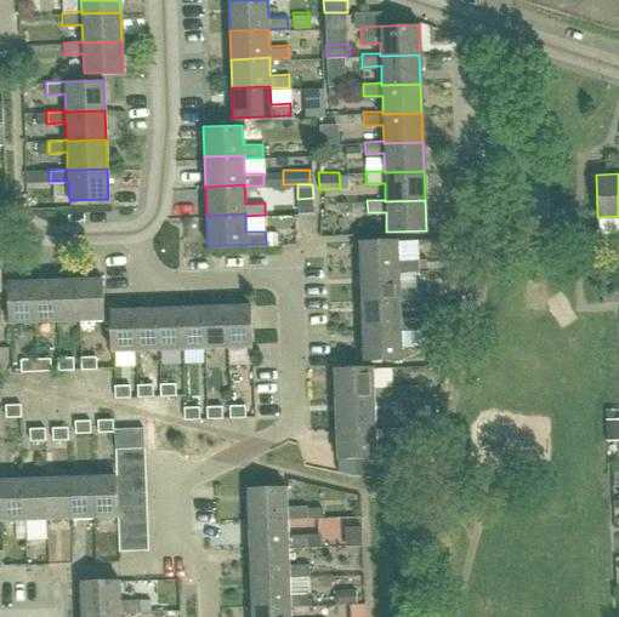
[(398,269),(398,270),(418,269),(418,257),(398,258),(397,238),(358,239),(359,270),(398,269)]
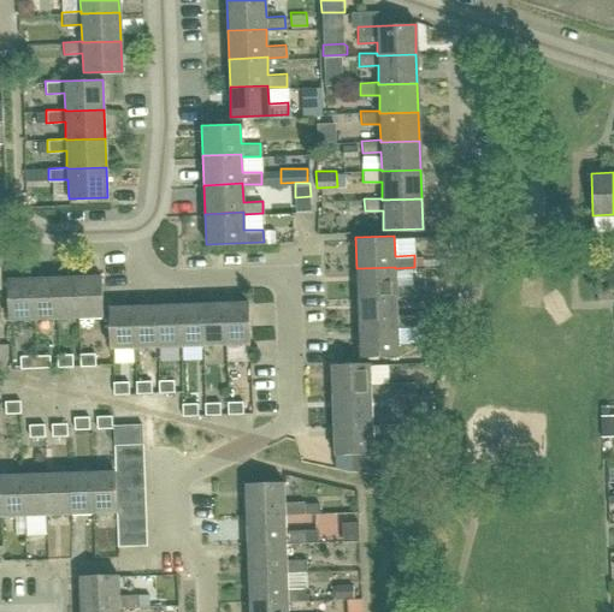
[(415,297),(415,284),(395,285),(395,268),(395,267),(356,268),(358,297),(396,296),(396,297),(415,297)]
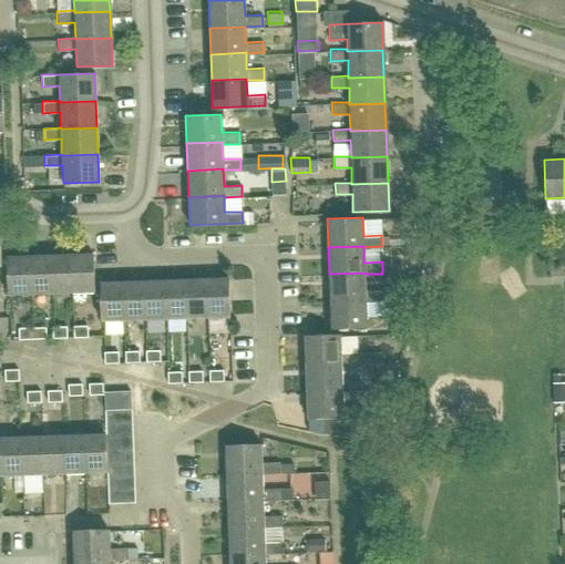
[(70,254),(71,291),(93,291),(92,253),(70,254)]
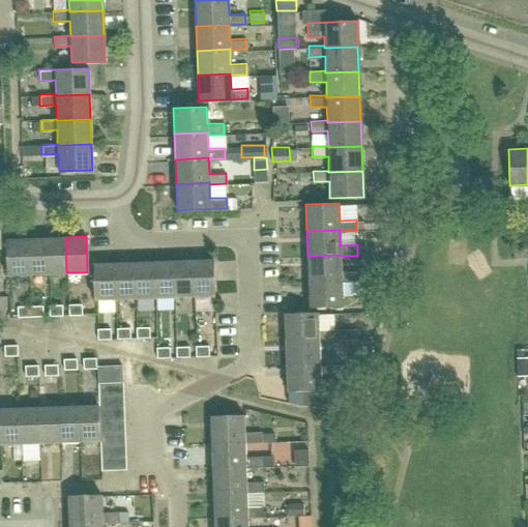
[(48,273),(66,272),(65,237),(47,238),(48,273)]
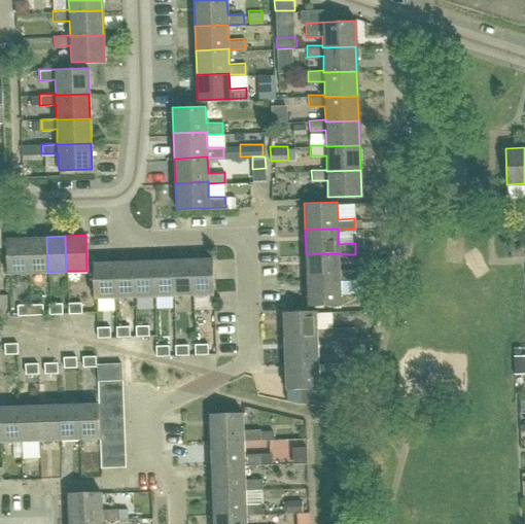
[(7,273),(28,272),(27,237),(6,238),(7,273)]
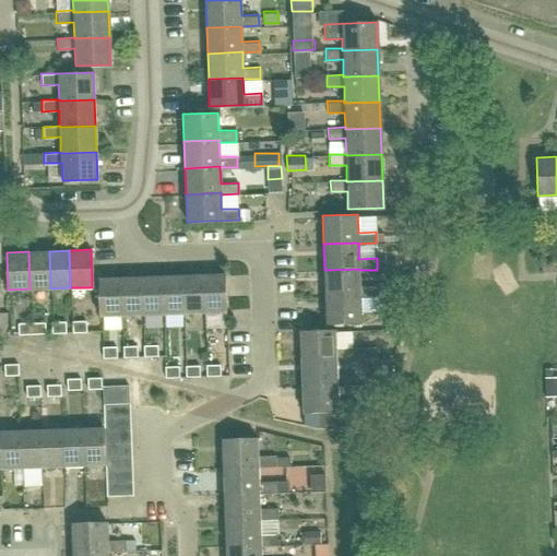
[(30,288),(50,288),(49,251),(28,251),(30,288)]
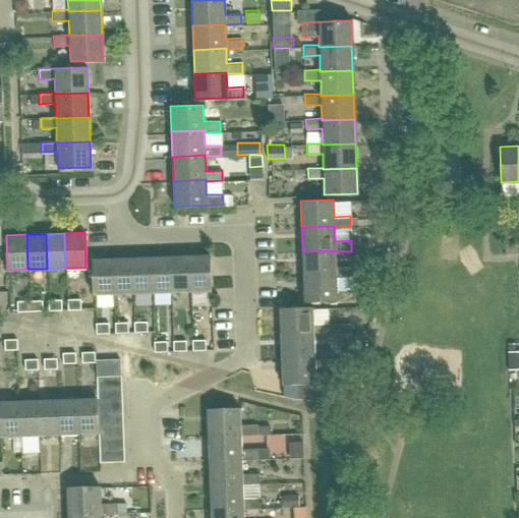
[(351,240),(351,251),(367,250),(367,240),(351,240)]
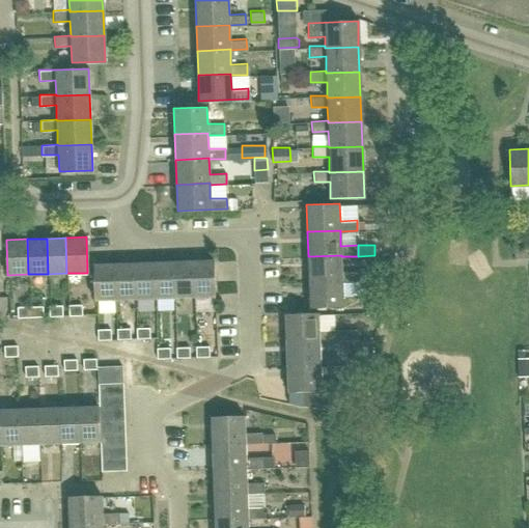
[(513,258),(526,257),(526,247),(513,248),(513,258)]
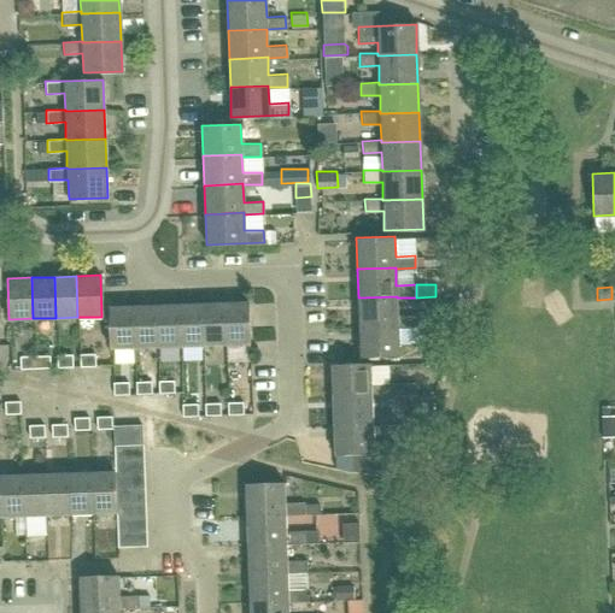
[(358,326),(398,325),(398,328),(417,326),(416,313),(397,314),(397,298),(397,296),(358,298),(358,326)]
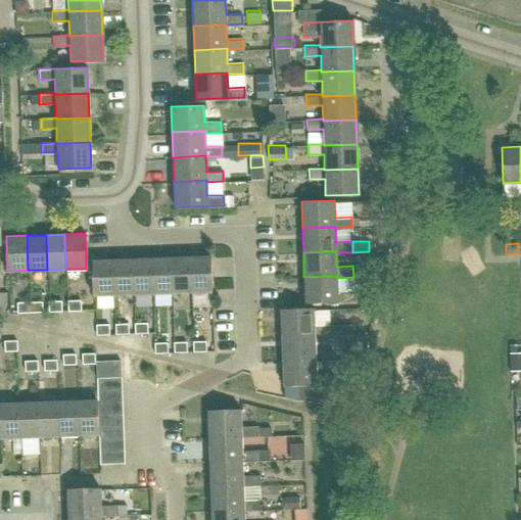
[(189,256),(190,292),(210,291),(209,255),(189,256)]
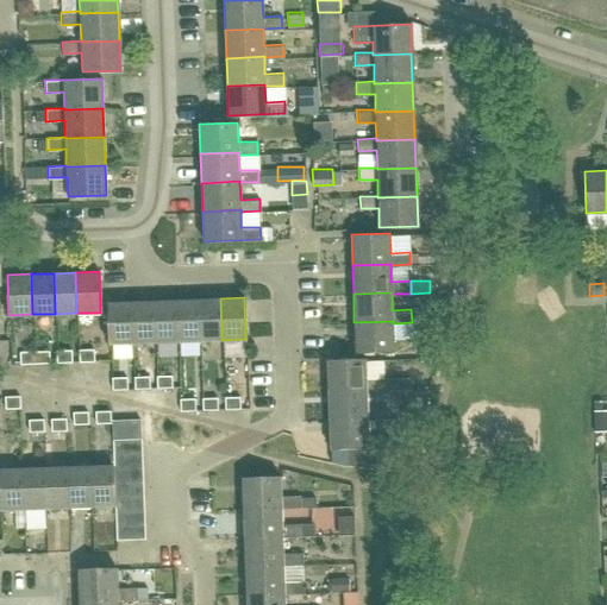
[(199,340),(221,340),(220,298),(198,300),(199,340)]
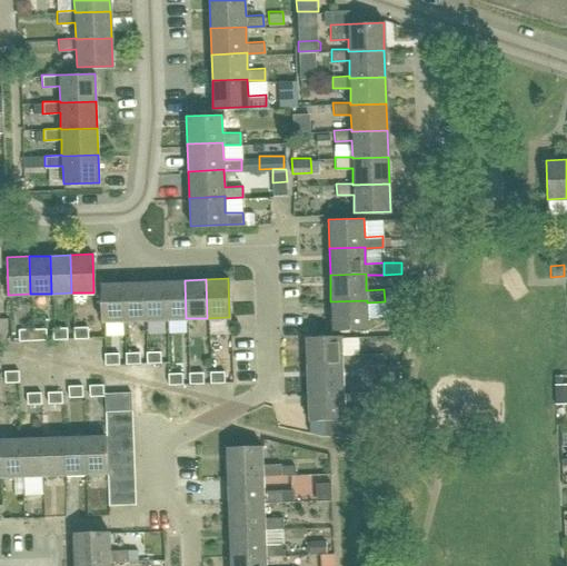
[(145,319),(166,319),(165,280),(143,281),(145,319)]
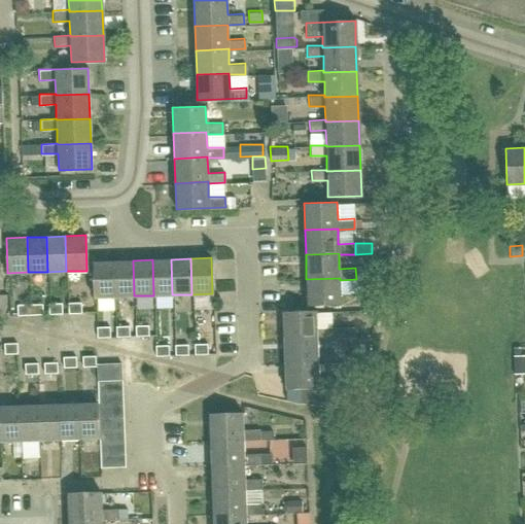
[(153,295),(172,294),(171,259),(152,259),(153,295)]
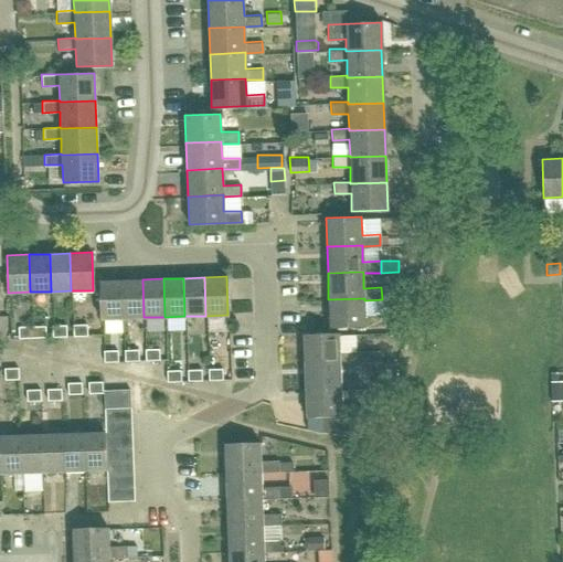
[(123,318),(144,317),(142,279),(121,281),(123,318)]
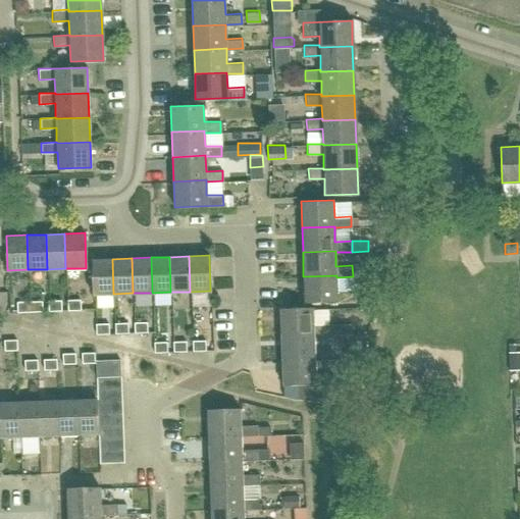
[(93,295),(113,294),(112,259),(92,259),(93,295)]
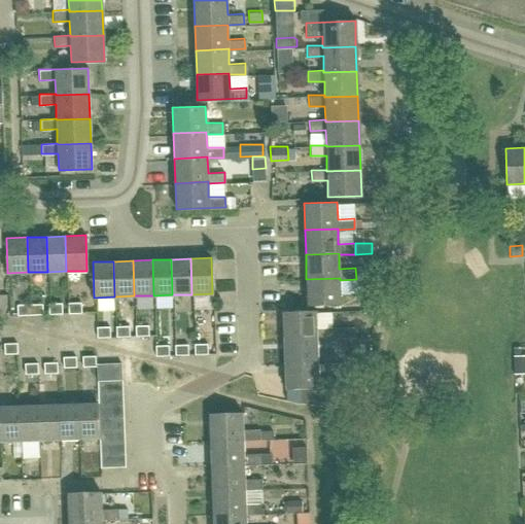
[(340,294),(340,280),(340,278),(306,279),(307,305),(340,304),(357,304),(357,293),(340,294)]
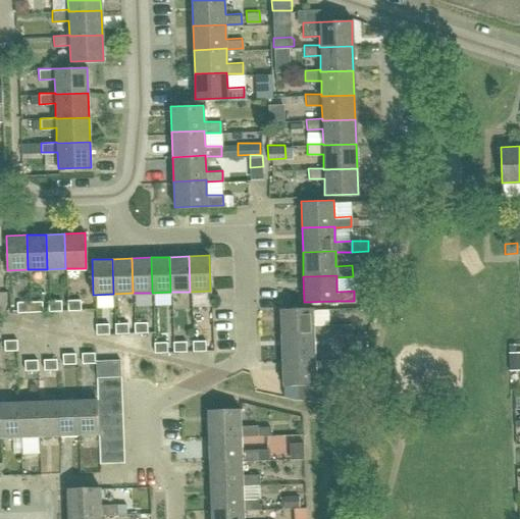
[(67,309),(81,309),(80,298),(67,299),(67,309)]
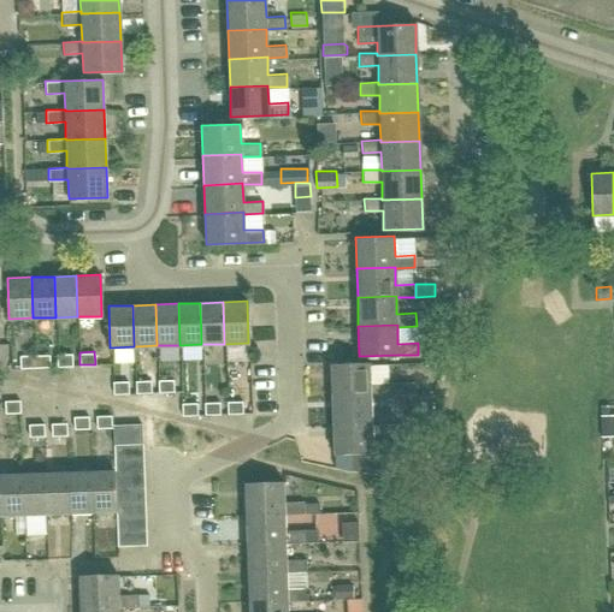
[(58,366),(72,364),(72,352),(57,354),(58,366)]
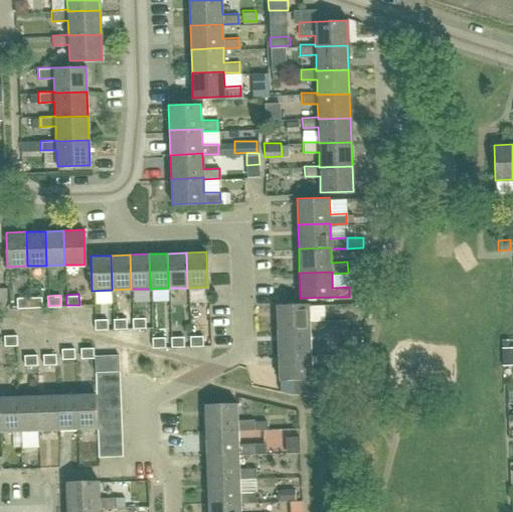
[(17,307),(29,306),(29,296),(16,296),(17,307)]
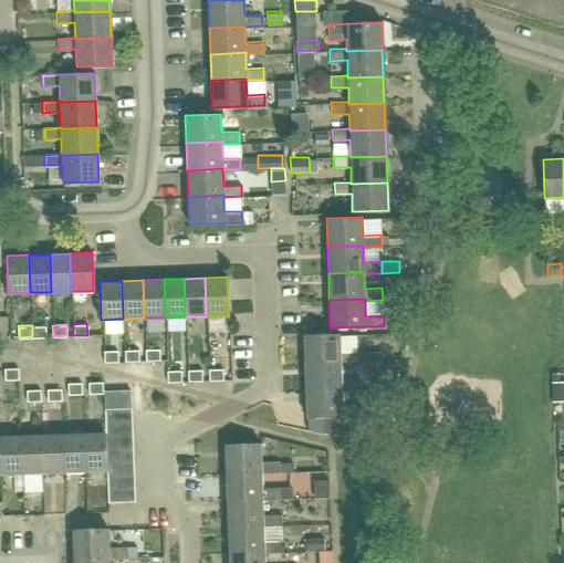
[(32,325),(32,336),(45,336),(45,325),(32,325)]
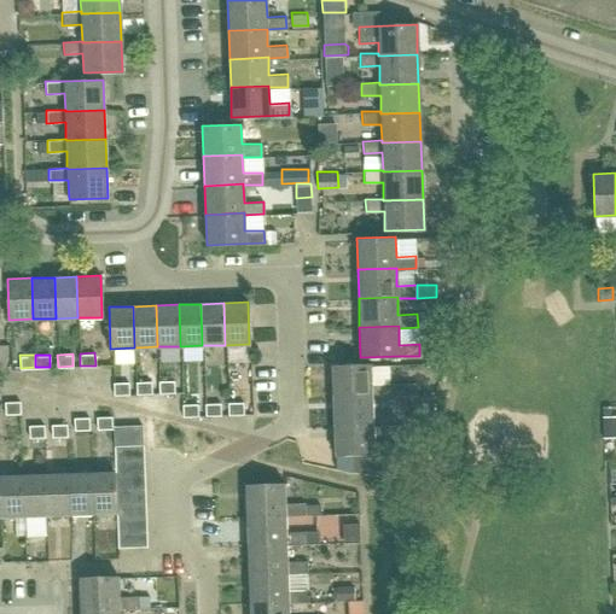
[(414,395),(414,382),(371,384),(371,364),(332,366),(332,396),(372,395),(371,396),(414,395)]
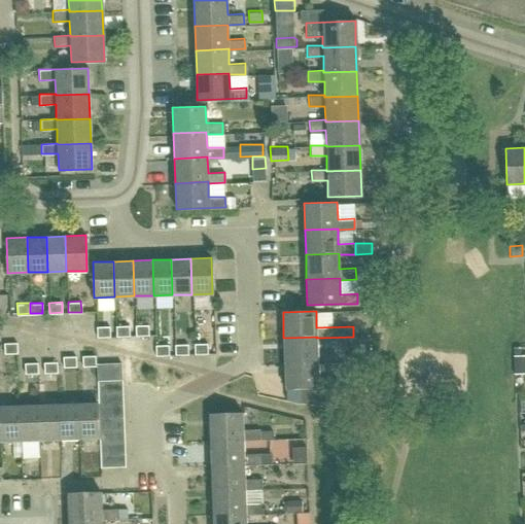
[(136,336),(148,335),(147,324),(135,324),(136,336)]
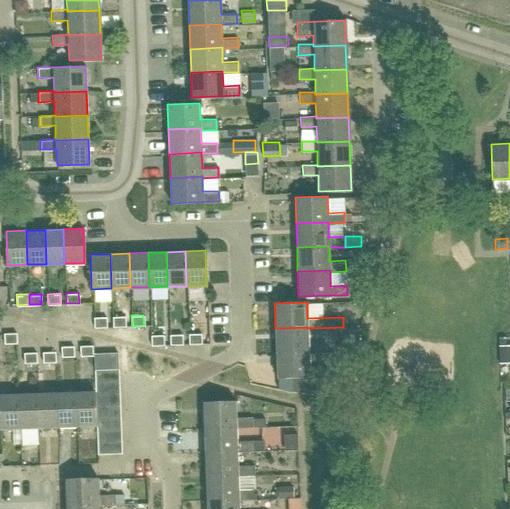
[(94,327),(106,327),(106,316),(94,317),(94,327)]
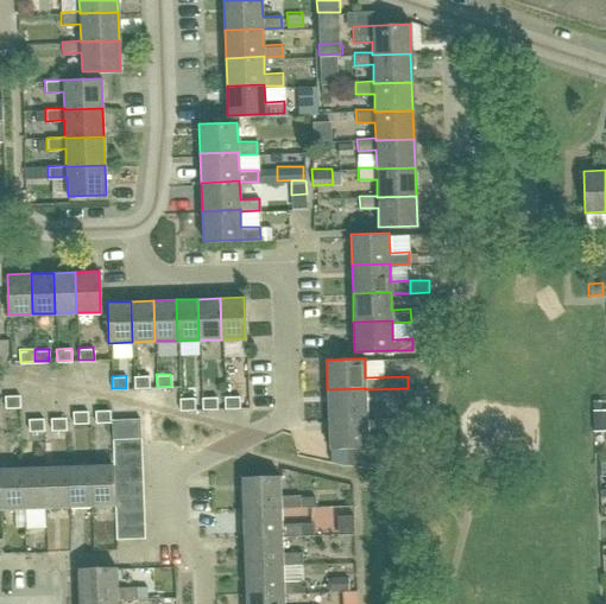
[(134,388),(149,387),(149,375),(134,375),(134,388)]
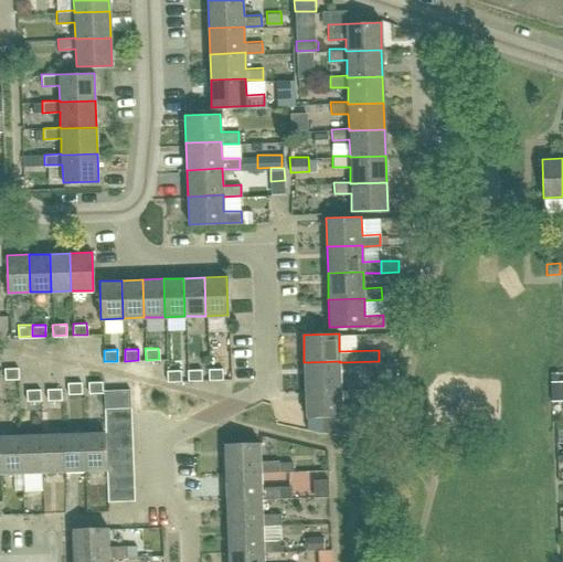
[(340,378),(339,362),(340,361),(304,362),(305,389),(340,388),(340,389),(358,389),(358,377),(340,378)]
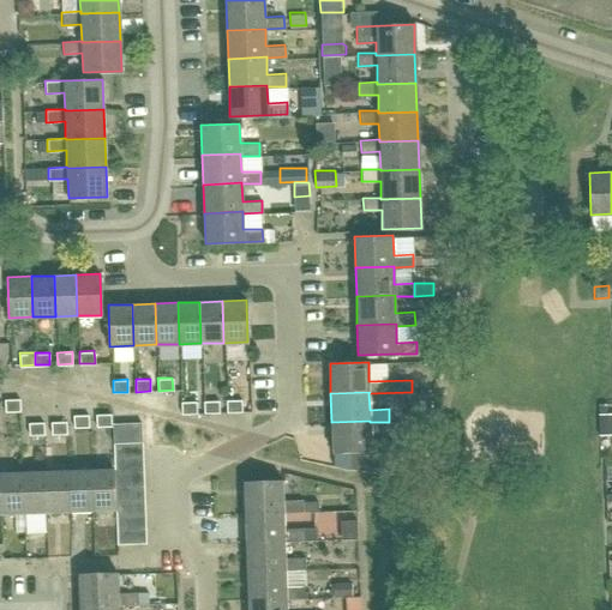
[(415,415),(426,414),(430,414),(429,392),(414,392),(415,415)]
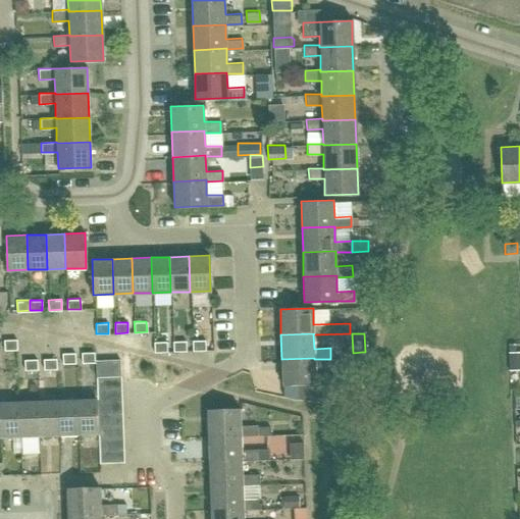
[(4,349),(16,349),(16,339),(4,339),(4,349)]
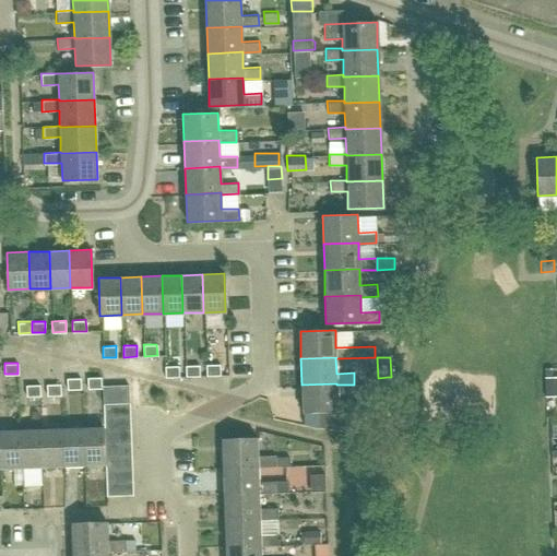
[(205,376),(218,376),(218,364),(205,365),(205,376)]
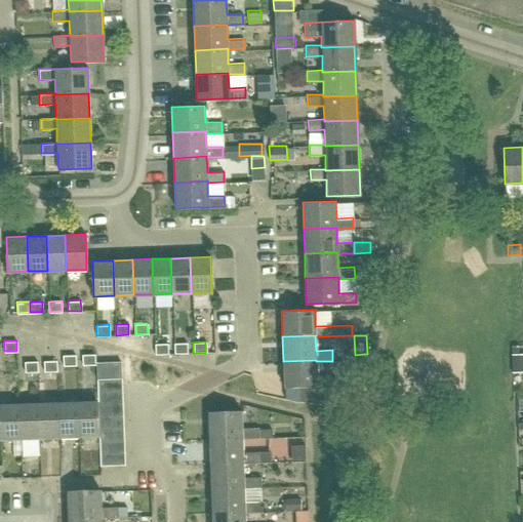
[(173,354),(186,353),(186,343),(173,343),(173,354)]
